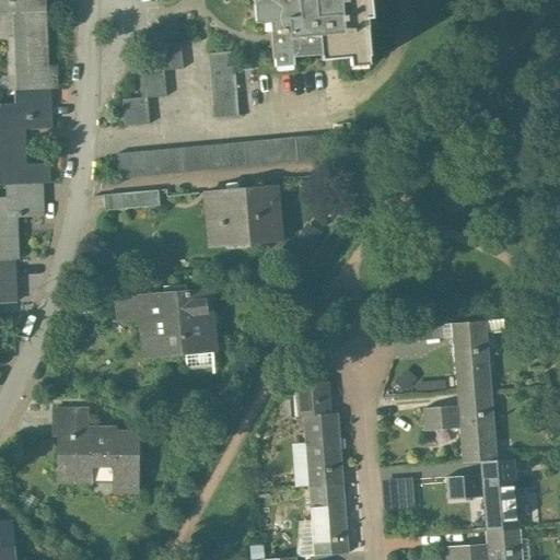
[(45,0),(0,0),(0,32),(14,32),(18,91),(49,90),(55,90),(55,67),(47,67),(44,11),(46,11),(45,0)]
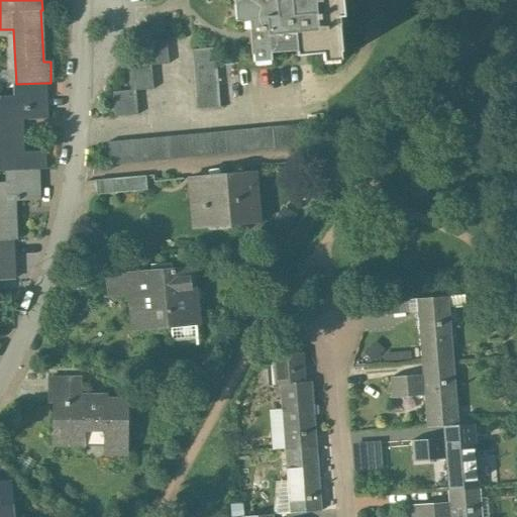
[(233,0),(236,22),(248,20),(252,56),(253,56),(254,64),(273,61),(272,54),(297,50),(297,56),(323,53),(324,61),(340,59),(339,50),(342,50),(339,16),(344,15),(342,0),(233,0)]
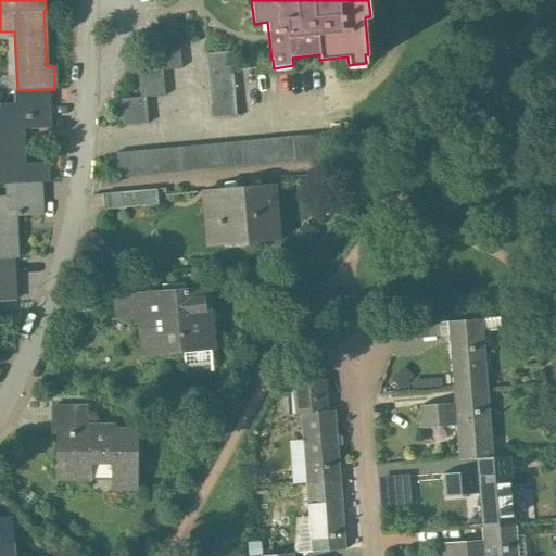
[(141,99),(122,100),(124,127),(149,125),(147,99),(165,98),(163,73),(182,71),(180,43),(155,46),(158,72),(139,73),(141,99)]
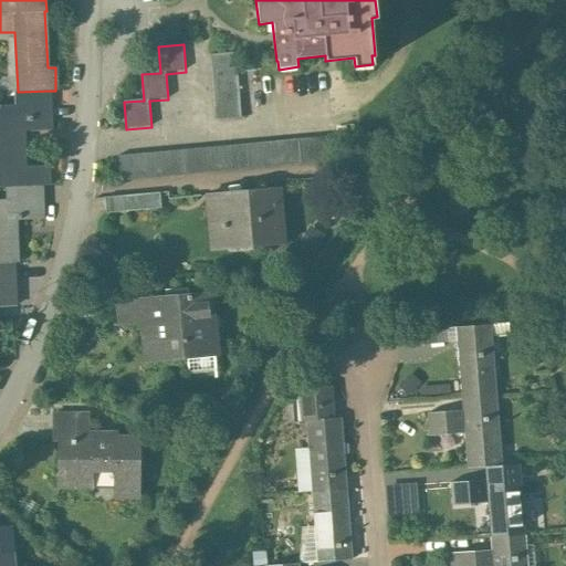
[(236,53),(210,55),(217,122),(241,119),(236,53)]
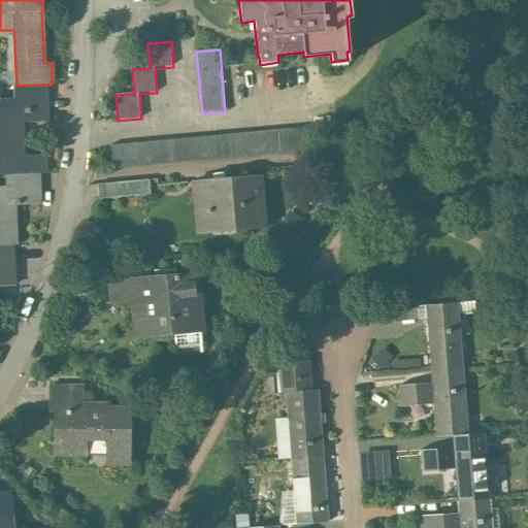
[(14,100),(0,100),(0,123),(1,123),(2,138),(0,138),(0,162),(24,161),(22,123),(47,122),(46,85),(17,86),(13,86),(14,100)]
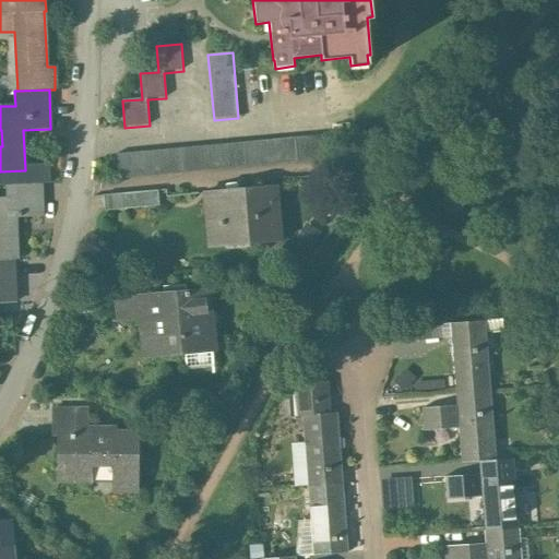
[(245,143),(117,154),(119,179),(247,167),(245,143)]
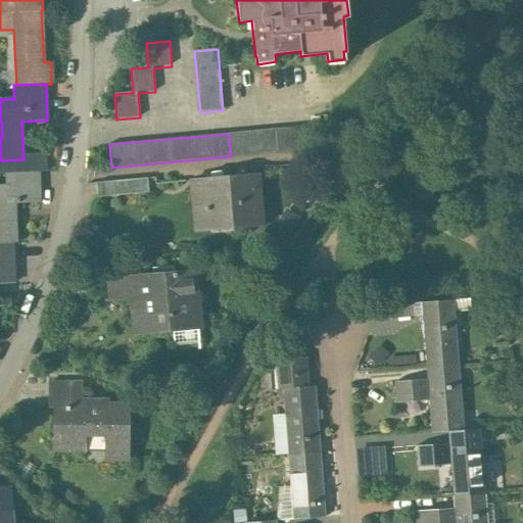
[(6,186),(0,185),(0,244),(12,244),(16,244),(15,217),(11,217),(10,204),(40,203),(39,172),(5,174),(6,186)]
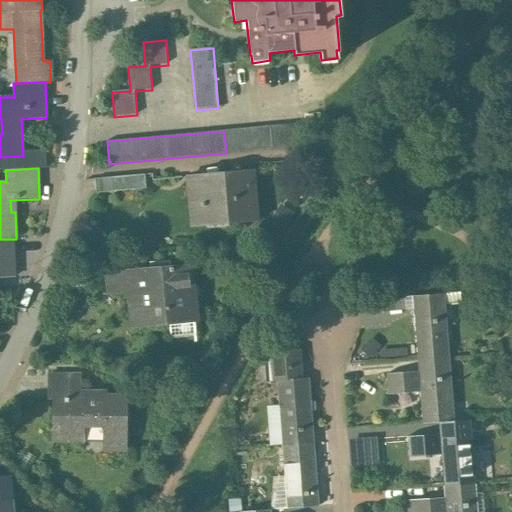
[(253,171),(188,177),(190,205),(201,204),(201,207),(204,206),(205,210),(206,225),(228,223),(258,221),(257,220),(254,220),(249,172),(253,172),(253,171)]
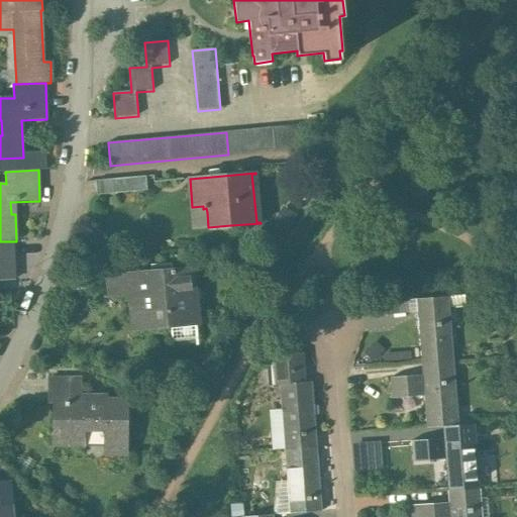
[(145,177),(113,180),(114,194),(147,191),(145,177)]
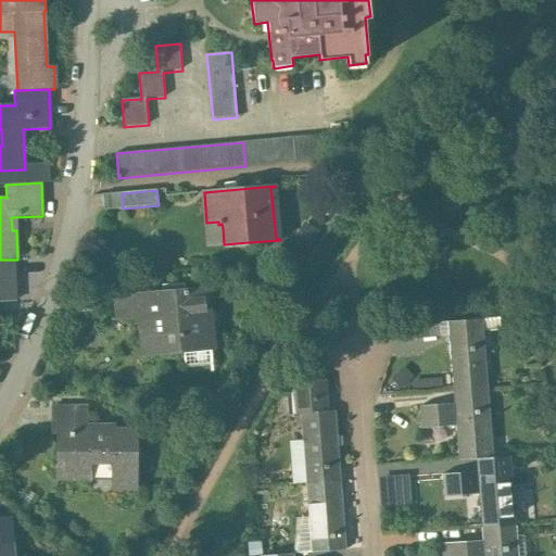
[(122,193),(103,194),(104,210),(123,209),(122,193)]
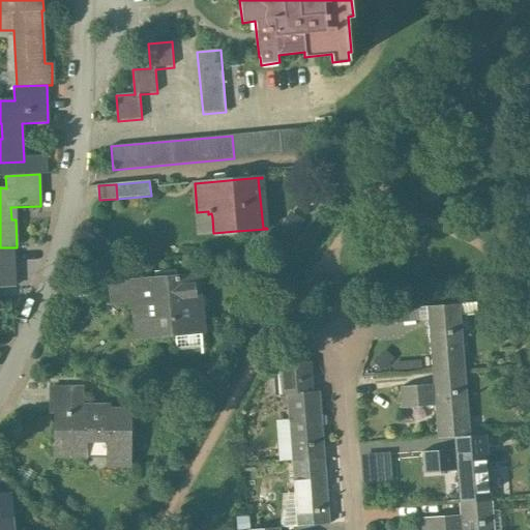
[(0,247),(0,286),(13,286),(12,247),(0,247)]
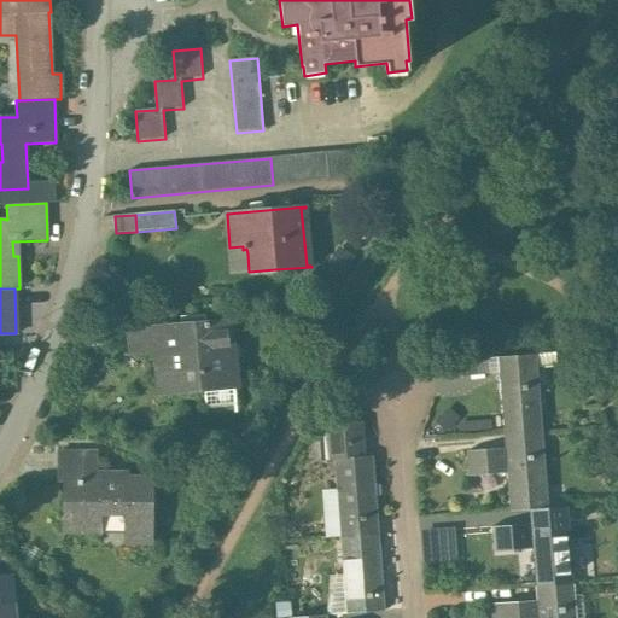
[(234,318),(205,321),(205,322),(181,325),(180,324),(121,330),(123,356),(157,353),(159,375),(199,372),(199,375),(203,374),(204,391),(235,388),(242,388),(240,385),(237,386),(231,320),(234,320),(234,318)]
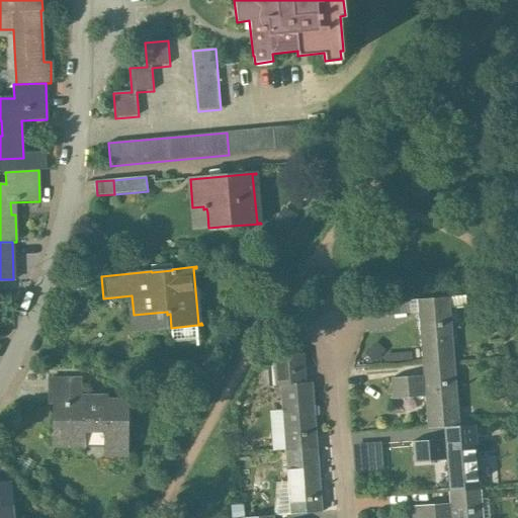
[(450,297),(418,300),(423,364),(455,362),(450,297)]
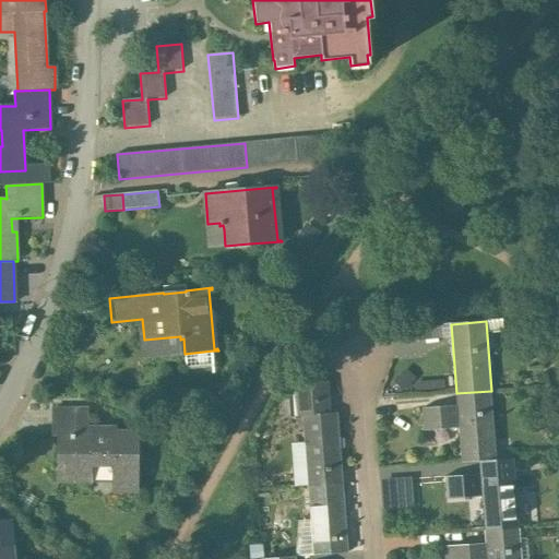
[(213,351),(186,354),(187,367),(214,365),(213,351)]
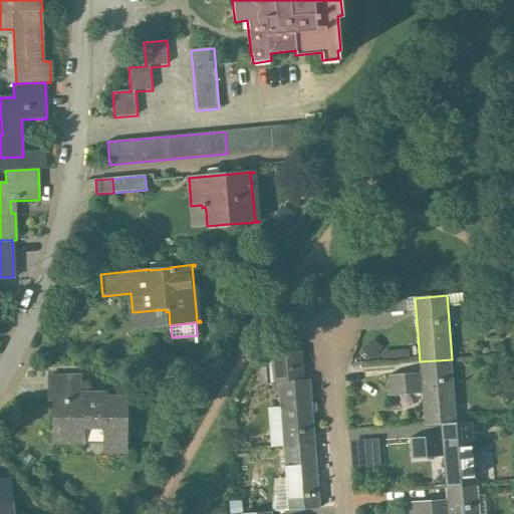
[(301,351),(269,353),(270,363),(261,364),(262,384),(278,383),(278,382),(304,380),(301,351)]
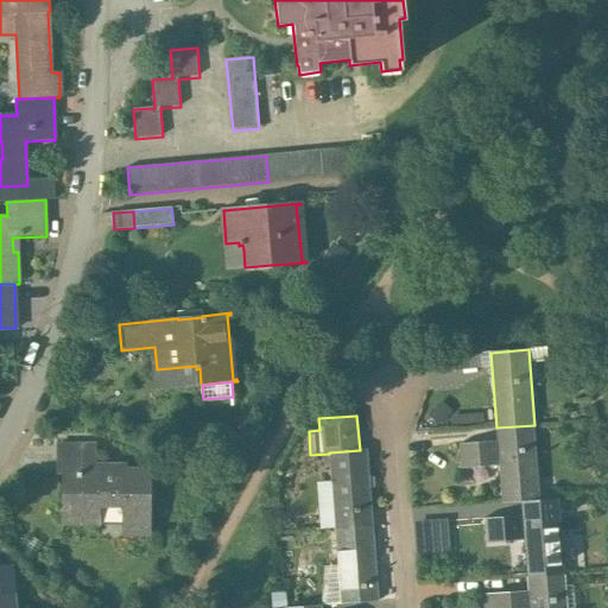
[(534,425),(496,428),(498,439),(460,443),(462,468),(500,466),(502,504),(521,502),(540,500),(534,425)]
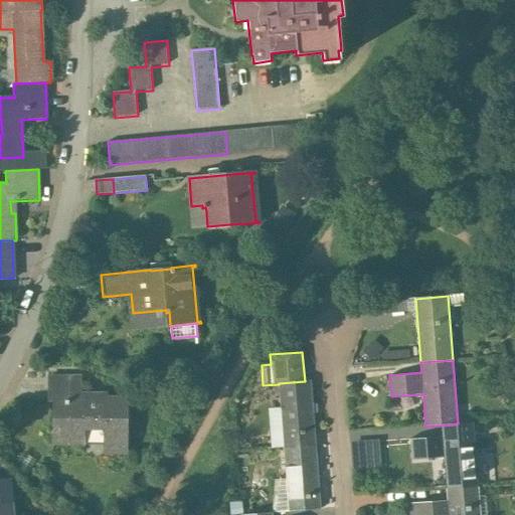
[(104,400),(104,403),(96,404),(96,401),(81,401),(80,378),(48,378),(48,401),(53,401),(53,440),(84,440),(84,436),(101,436),(102,439),(105,439),(105,452),(128,451),(127,400),(104,400)]
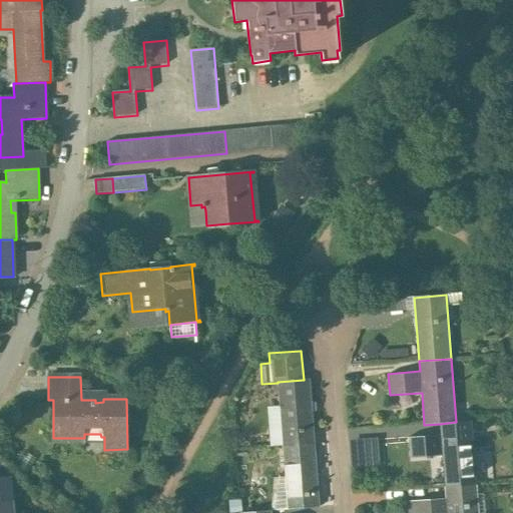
[(304,380),(278,382),(278,383),(283,446),(315,444),(310,380),(304,380)]
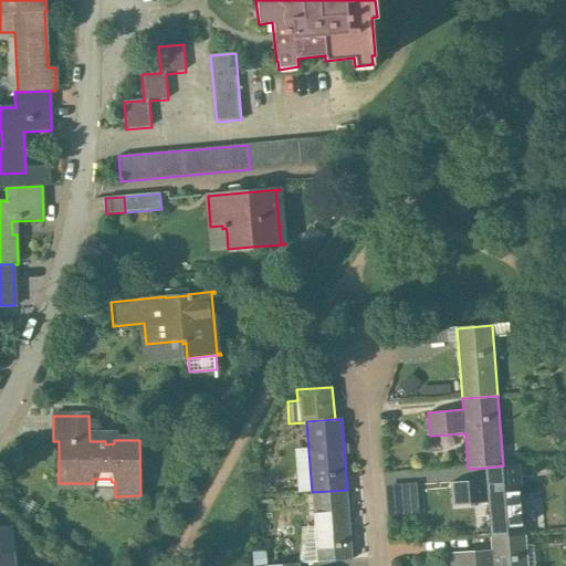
[(503,465),(485,468),(486,480),(452,482),(454,505),(489,502),(491,537),(526,535),(521,464),(503,465)]
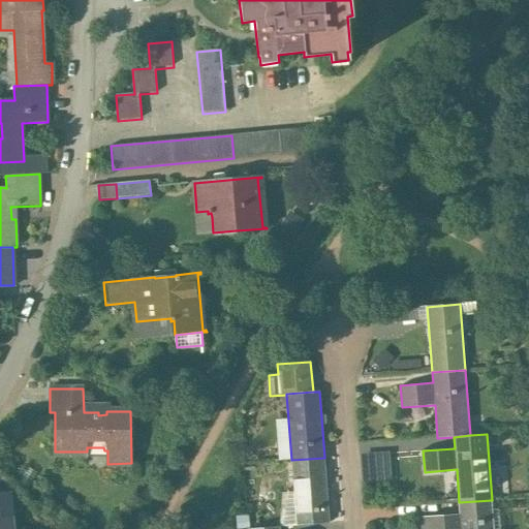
[(324,458),(291,460),(297,526),(330,523),(324,458)]
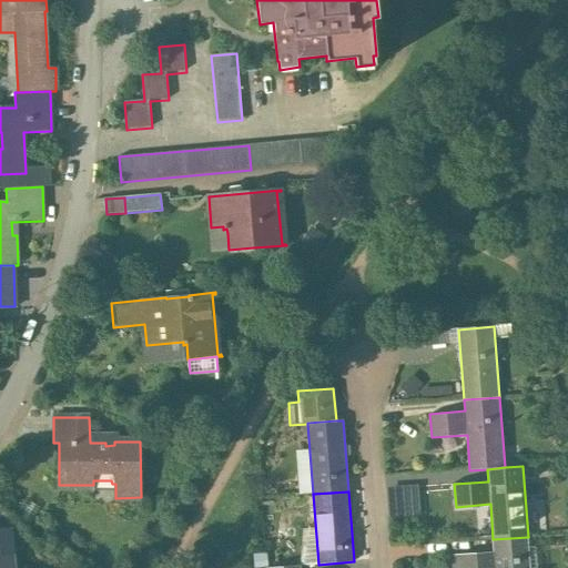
[(13,567),(11,530),(0,531),(0,567),(13,567)]
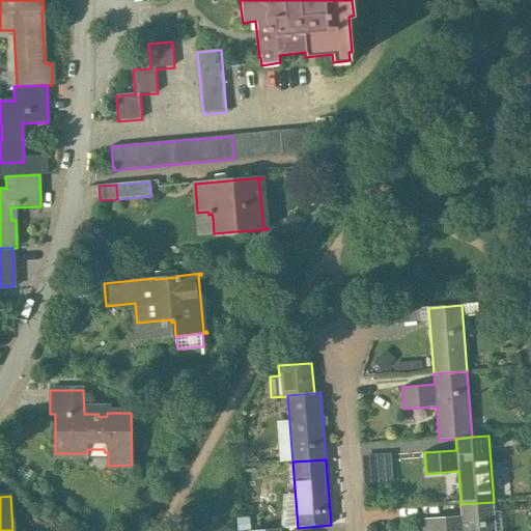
[(496,530),(494,502),(460,504),(462,515),(428,519),(429,530),(496,530)]
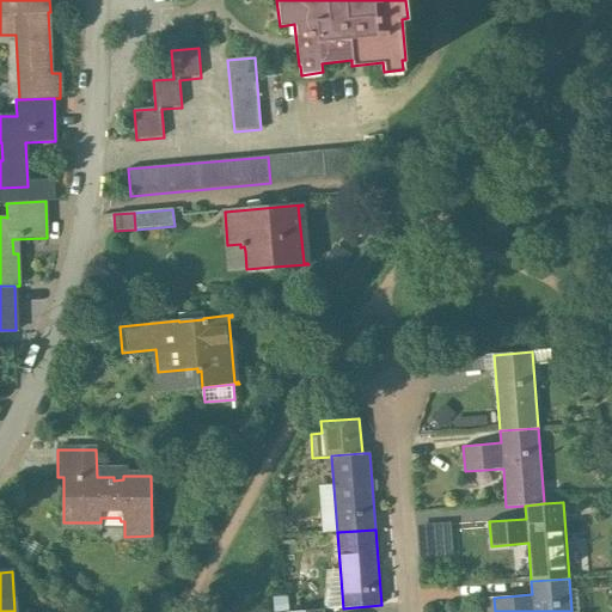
[(495,611),(494,598),(483,598),(483,611),(495,611)]
